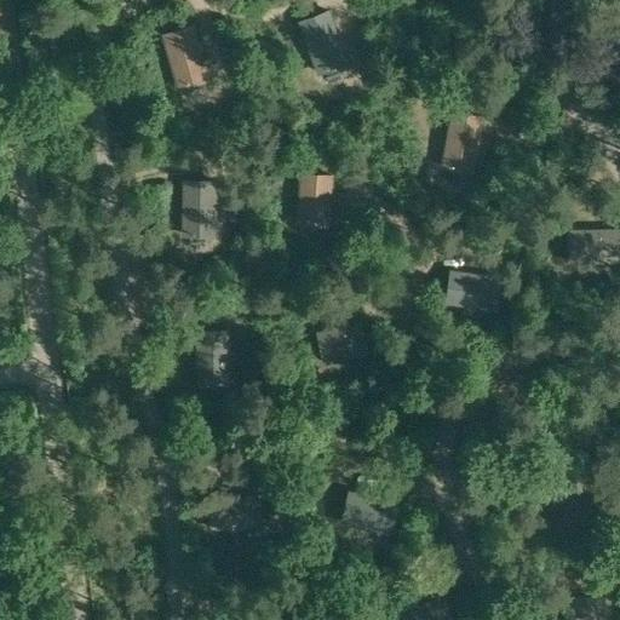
[(331,9),(298,19),(317,74),(350,62),(331,9)]
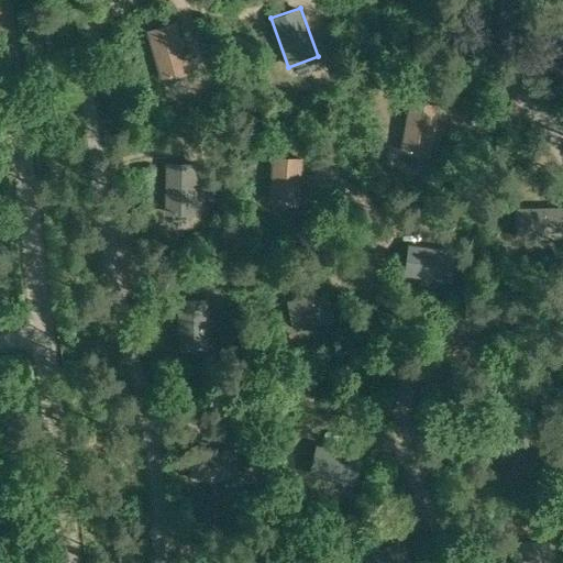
[(176,21),(146,30),(161,80),(191,72),(176,21)]
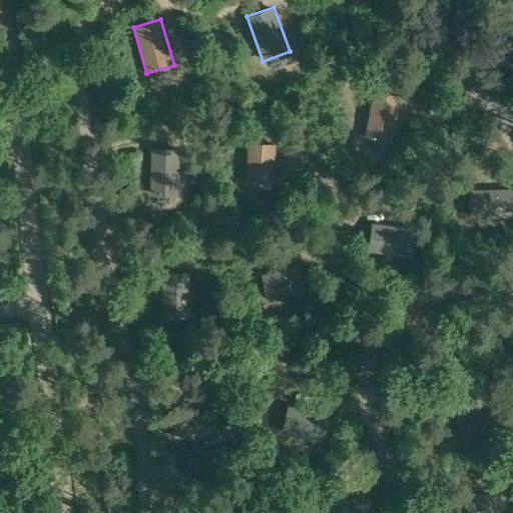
[(402,95),(373,90),(365,136),(393,142),(402,95)]
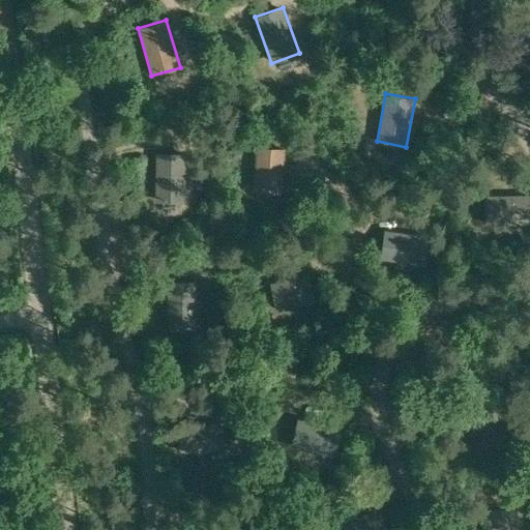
[(286,148),(257,146),(253,190),(283,193),(286,148)]
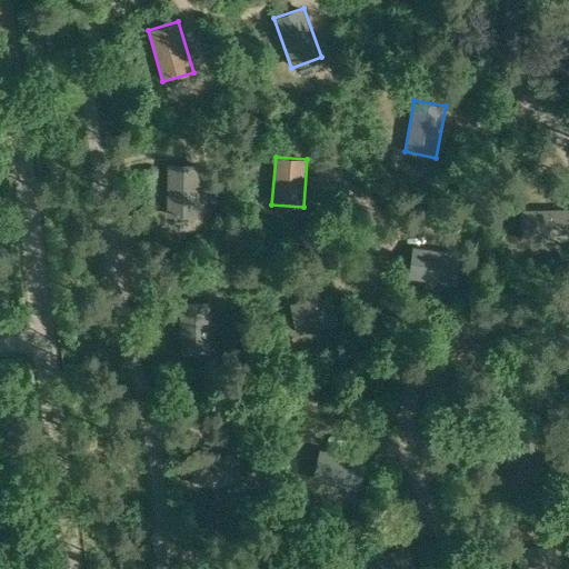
[(200,163),(168,163),(167,216),(199,217),(200,163)]
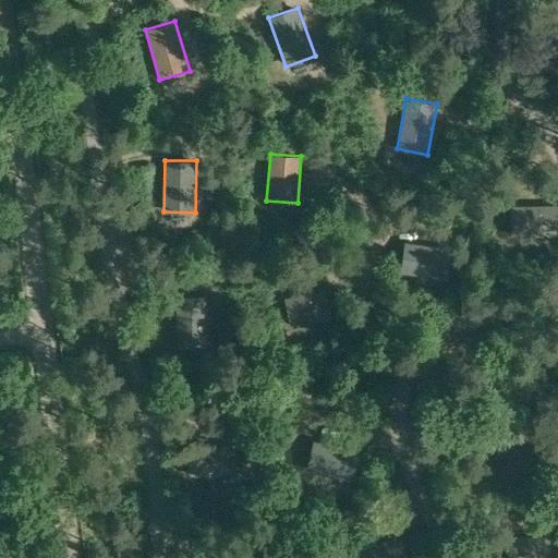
[(511,205),(511,237),(557,235),(557,204),(511,205)]
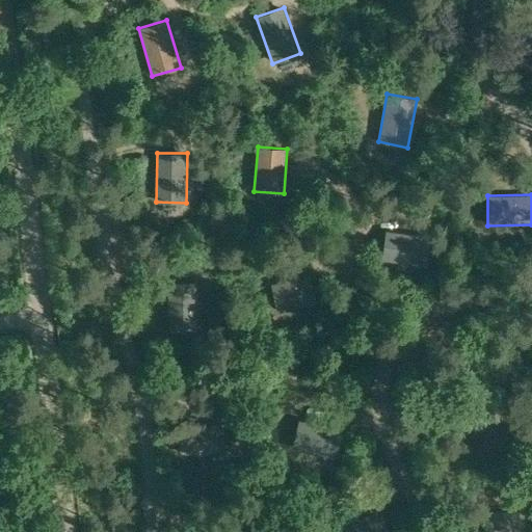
[(430,236),(386,231),(381,260),(427,265),(430,236)]
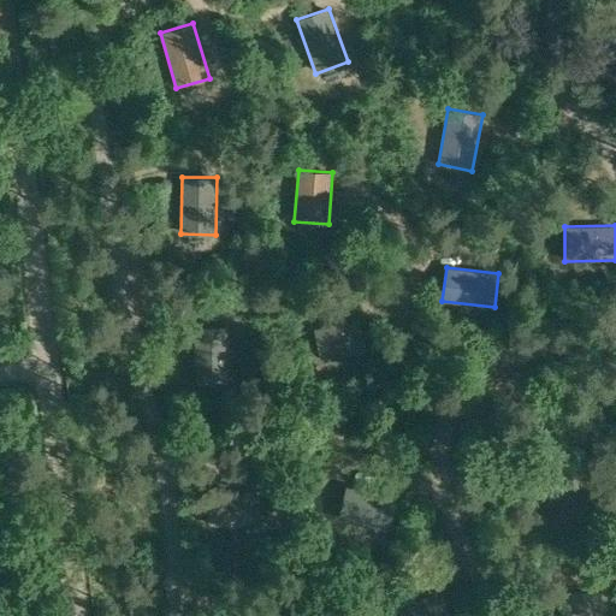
[(360,318),(314,329),(321,361),(367,351),(360,318)]
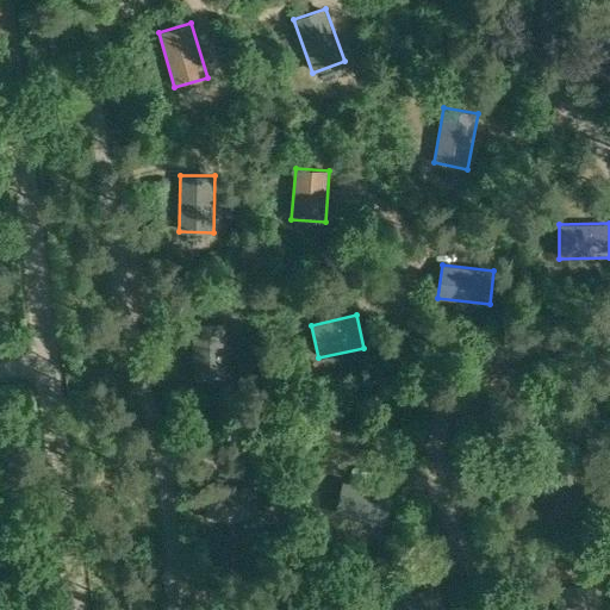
[(226,323),(192,323),(193,379),(228,378),(226,323)]
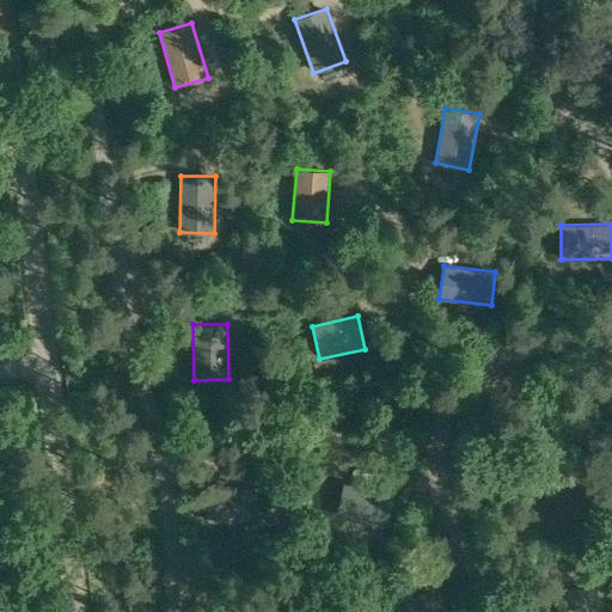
[(386,527),(395,494),(344,482),(336,515),(386,527)]
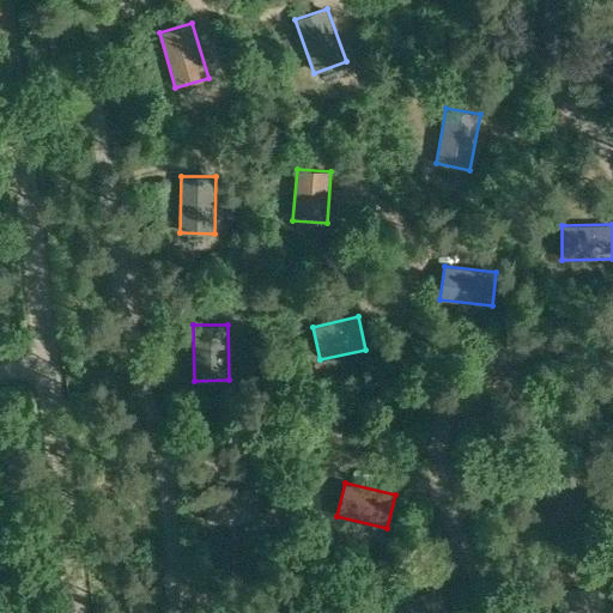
[(258,522),(259,487),(207,489),(207,522),(258,522)]
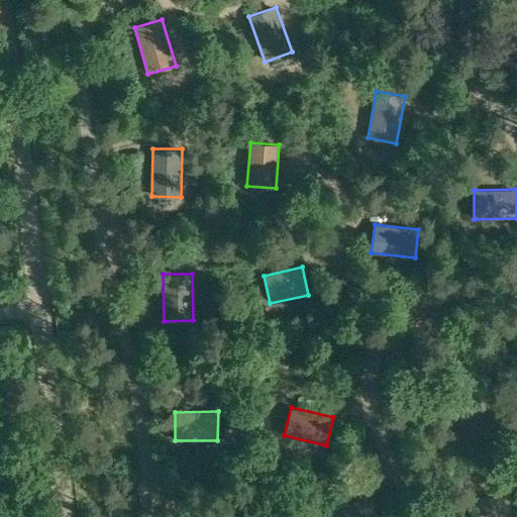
[(509,516),(509,496),(471,497),(471,516),(509,516)]
